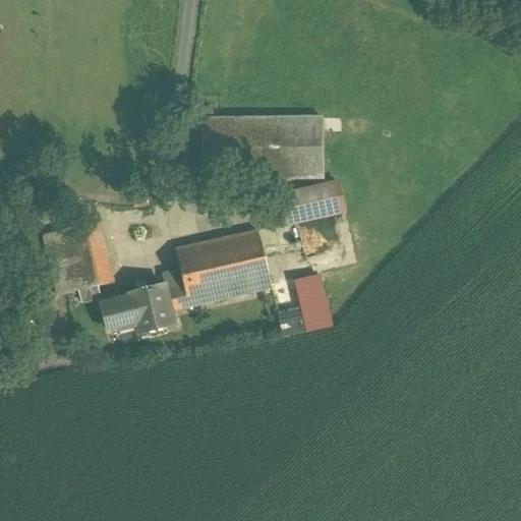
[(207,121),(203,121),(203,180),(323,179),(323,120),(207,121)]
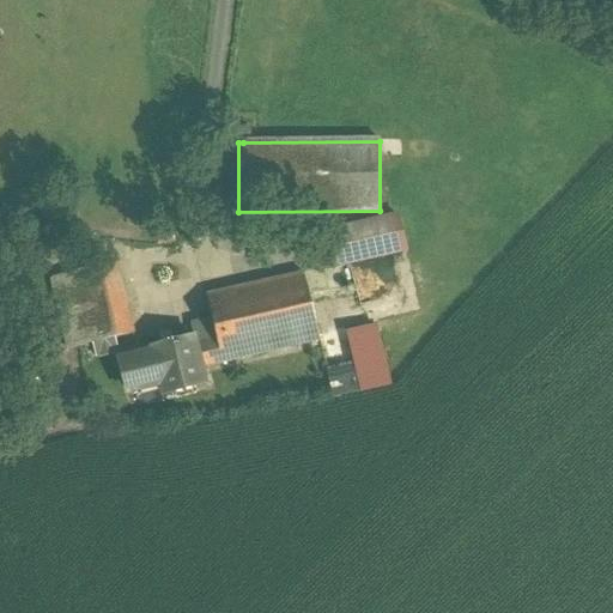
[(382,222),(315,237),(322,269),(406,250),(399,217),(382,222)]
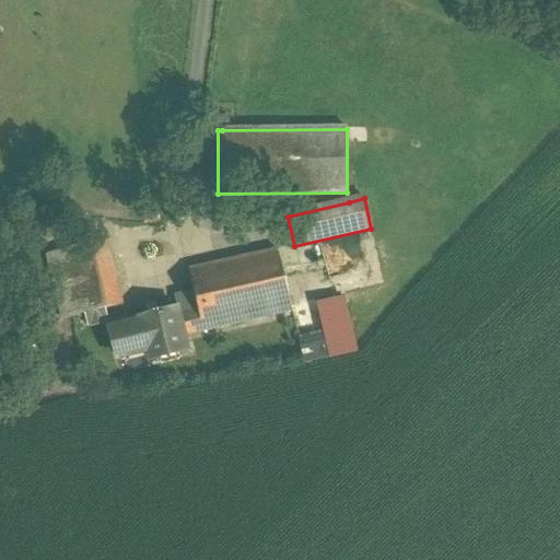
[(107,242),(47,256),(62,319),(123,305),(107,242)]
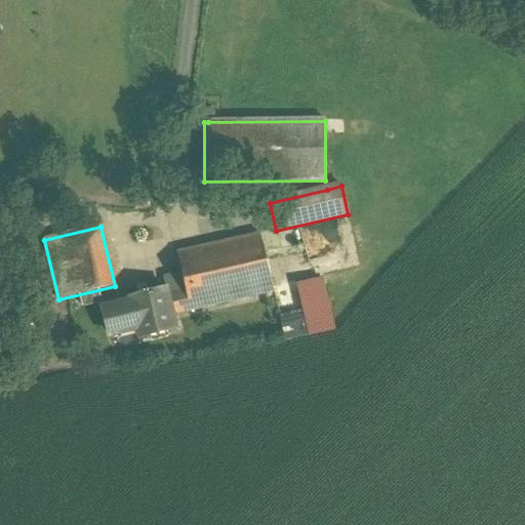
[(257,232),(174,250),(185,293),(170,296),(175,316),(272,294),(257,232)]
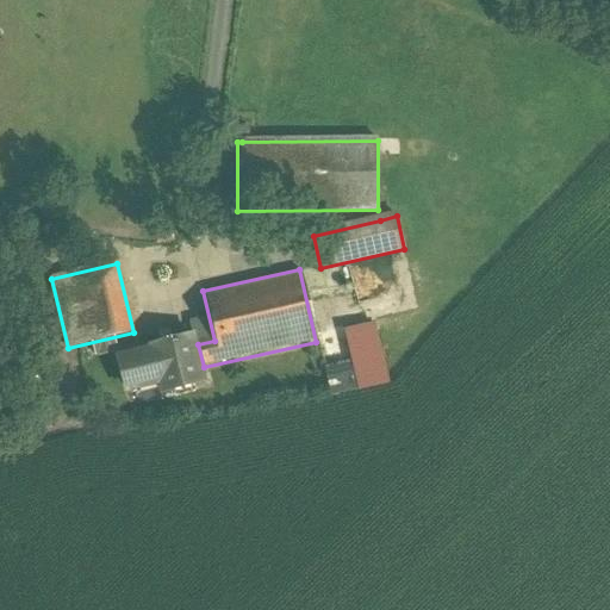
[(195,335),(148,347),(157,386),(160,394),(209,381),(204,367),(198,344),(195,335)]
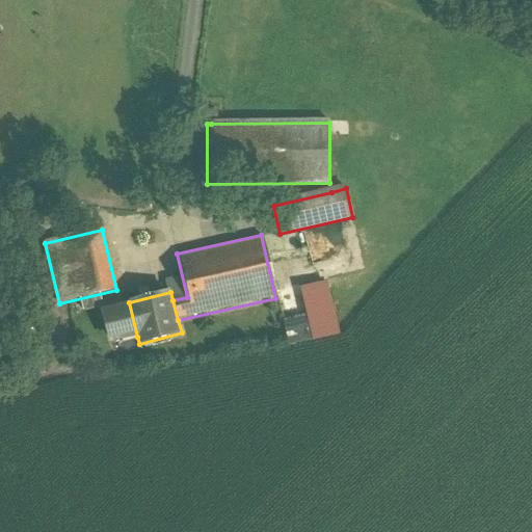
[(110,343),(137,337),(129,302),(102,310),(110,343)]
